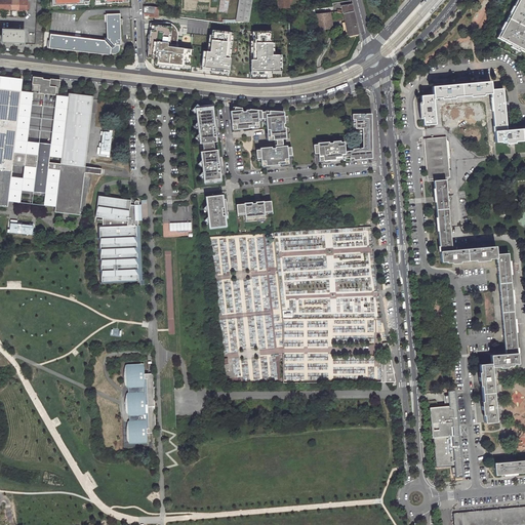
[(29,0),(26,0),(26,2),(0,0),(0,9),(27,10),(27,9),(29,9),(29,0)]
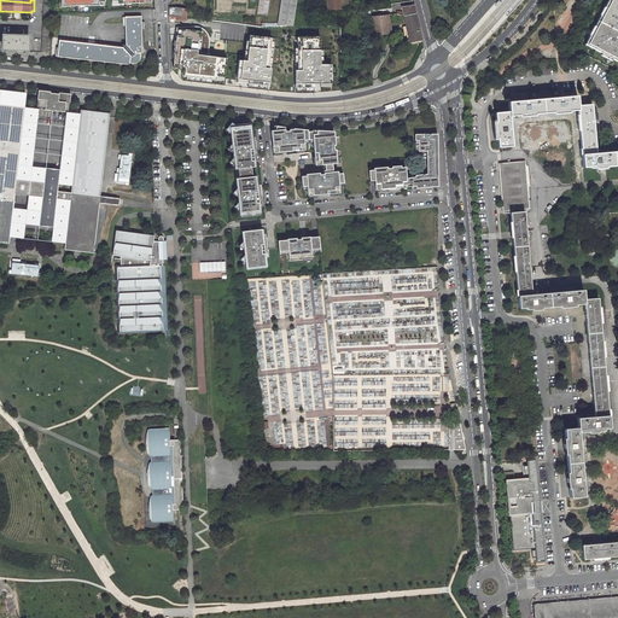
[(52,0),(44,0),(41,53),(50,53),(52,15),(52,0)]
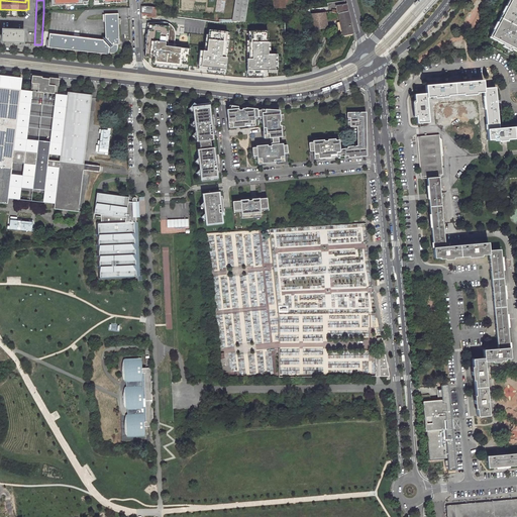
[(224,0),(216,0),(215,12),(223,13),(224,0)]
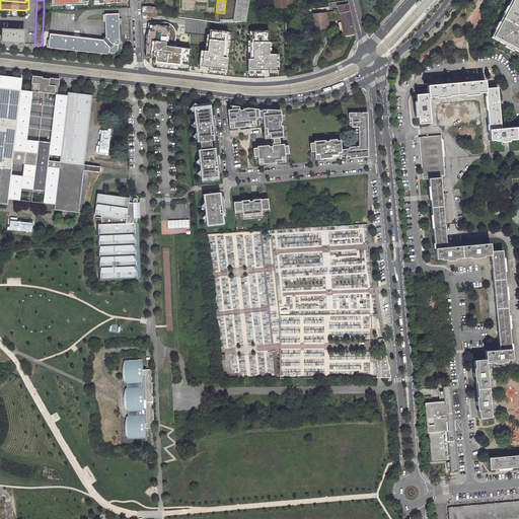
[(248,0),(235,0),(233,19),(245,21),(248,0)]
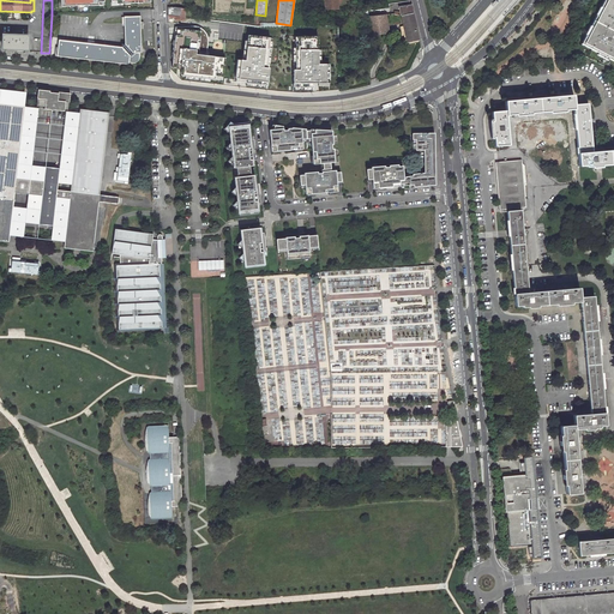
[(323,0),(323,10),(336,10),(336,5),(336,0),(323,0)]
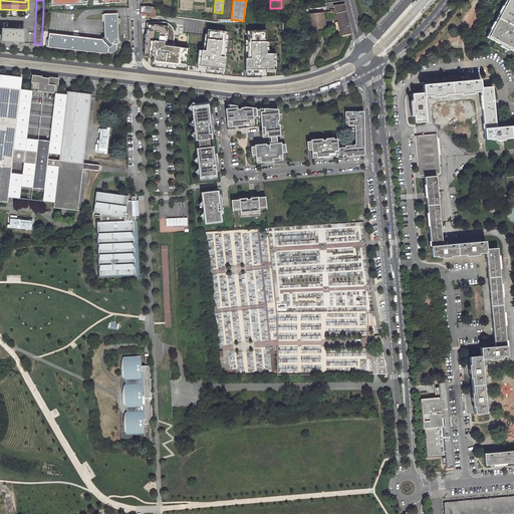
[(513,0),(506,0),(488,37),(513,51),(513,33),(512,32),(513,28),(513,0)]
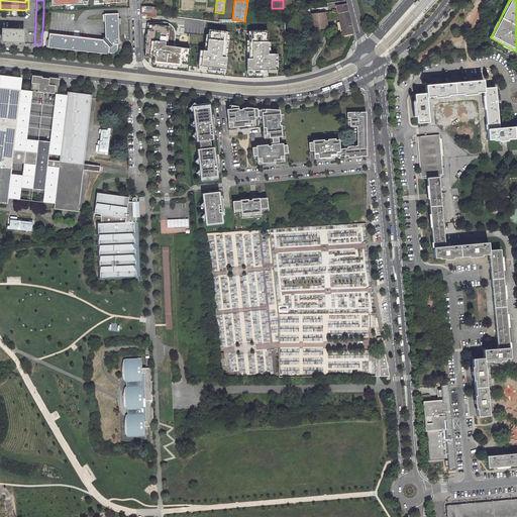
[(334,5),(335,10),(336,12),(347,10),(345,3),(334,5)]
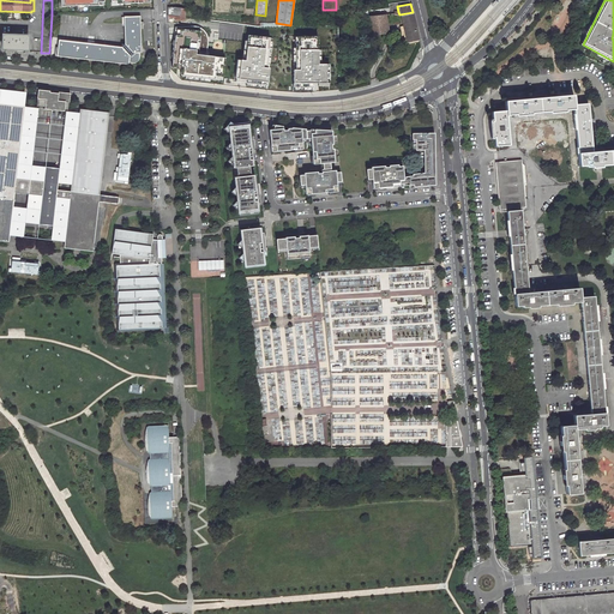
[(185,18),(186,10),(175,8),(168,10),(169,17),(176,17),(176,18),(185,18)]
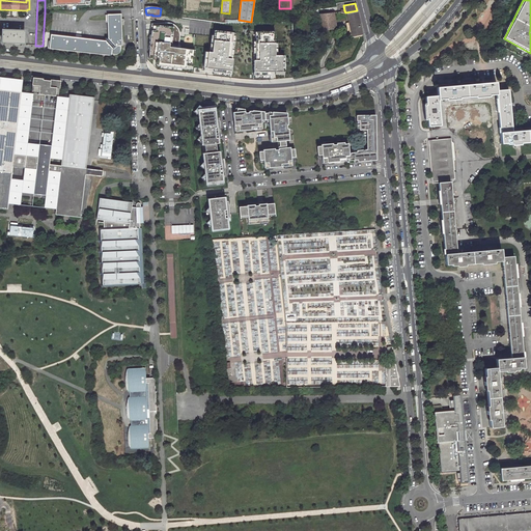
[(335,12),(318,14),(319,30),(336,29),(335,12)]
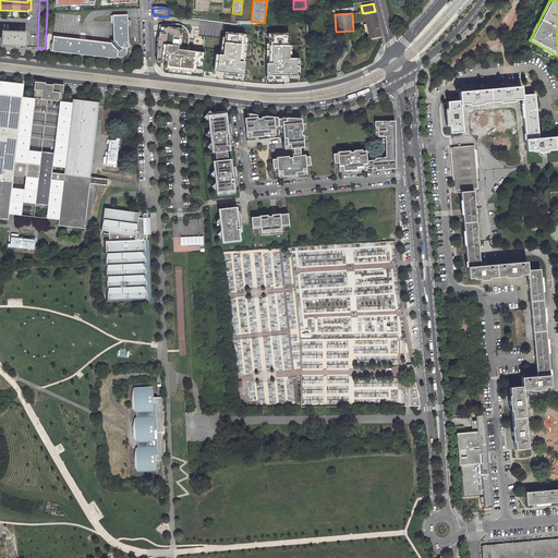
[(124,51),(124,48),(128,48),(129,48),(128,15),(113,16),(113,40),(111,40),(110,44),(52,37),(51,52),(117,60),(118,58),(123,58),(124,58),(125,57),(126,56),(128,55),(128,53),(128,51),(125,51),(124,51)]
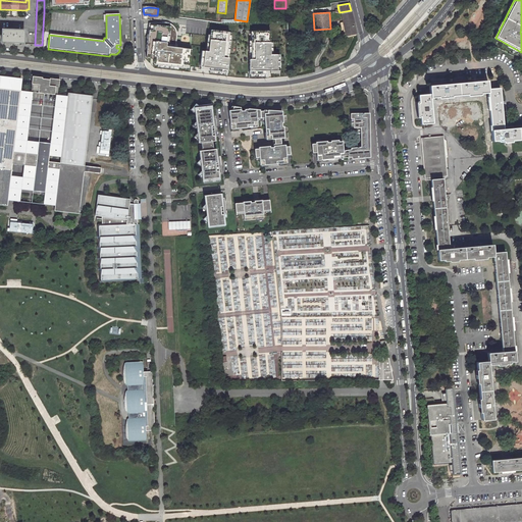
[(170,23),(164,22),(149,22),(146,57),(154,58),(153,64),(184,66),(185,64),(191,65),(193,48),(175,46),(177,35),(176,32),(174,27),(170,23)]
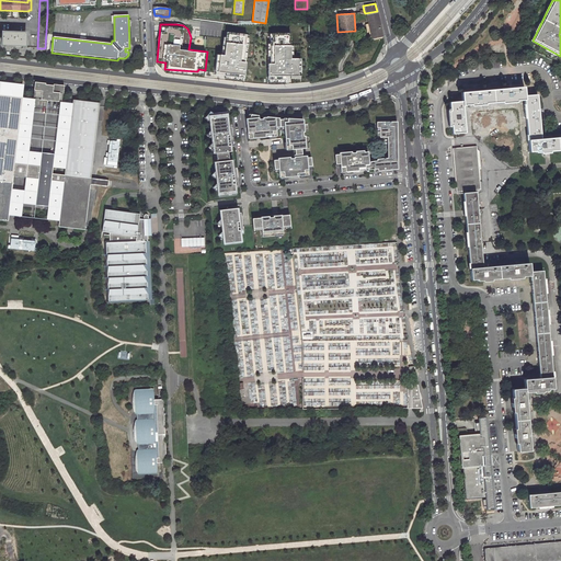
[(26,34),(3,33),(2,45),(25,46),(26,34)]
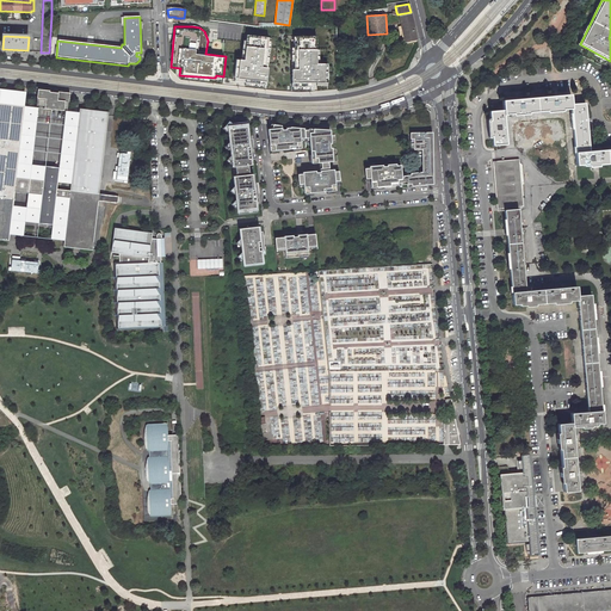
[(315,36),(295,36),(295,43),(294,43),(294,47),(294,61),(294,69),(291,69),(291,86),(292,86),(310,86),(312,86),(312,82),(316,82),(326,81),(327,63),(319,63),(315,63),(315,49),(315,36)]
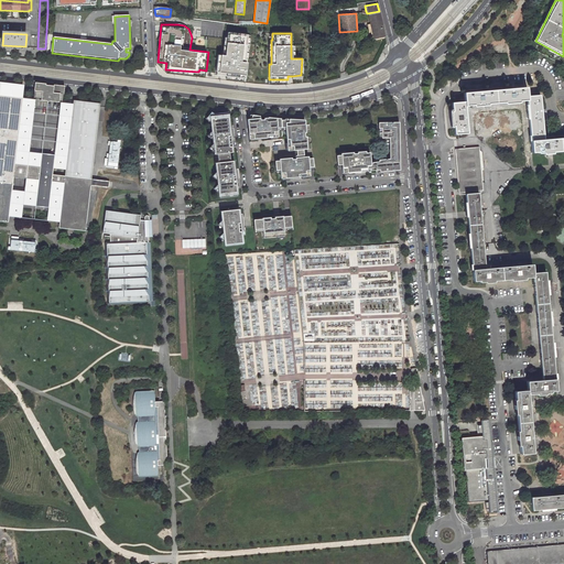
[(219,53),(217,73),(224,74),(224,76),(245,78),(248,35),(228,34),(228,38),(226,53),(224,53),(219,53)]
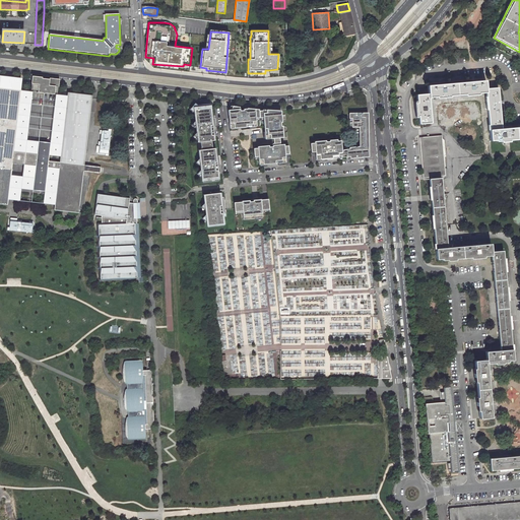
[(51,80),(43,79),(43,78),(36,77),(35,85),(31,84),(30,92),(33,92),(43,94),(45,94),(46,94),(56,95),(58,95),(58,87),(56,87),(56,80),(51,79),(51,80)]
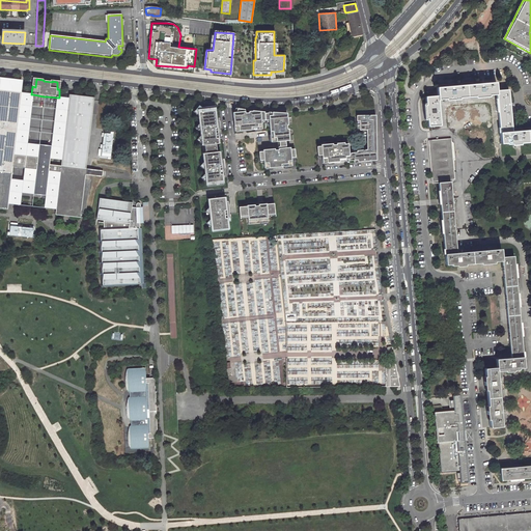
[(497,93),(497,83),(438,88),(438,96),(426,98),(427,111),(425,111),(426,115),(427,115),(428,128),(441,127),(439,101),(451,100),(451,102),(455,101),(455,100),(480,98),(480,99),(484,99),(484,96),(497,95),(501,143),(511,143),(511,145),(515,145),(515,143),(530,142),(530,130),(512,132),(509,92),(497,93)]
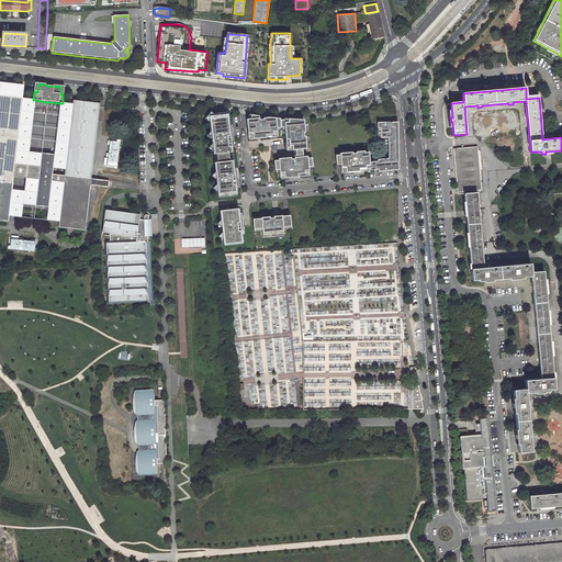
[(0,221),(8,223),(9,216),(13,177),(26,179),(38,180),(36,193),(35,206),(48,208),(52,182),(64,183),(58,223),(58,228),(67,229),(67,225),(74,226),(72,231),(85,232),(90,187),(91,180),(100,108),(74,104),(64,177),(53,176),(55,156),(42,154),(40,167),(15,165),(22,99),(13,98),(10,90),(3,90),(2,97),(0,96),(0,221)]
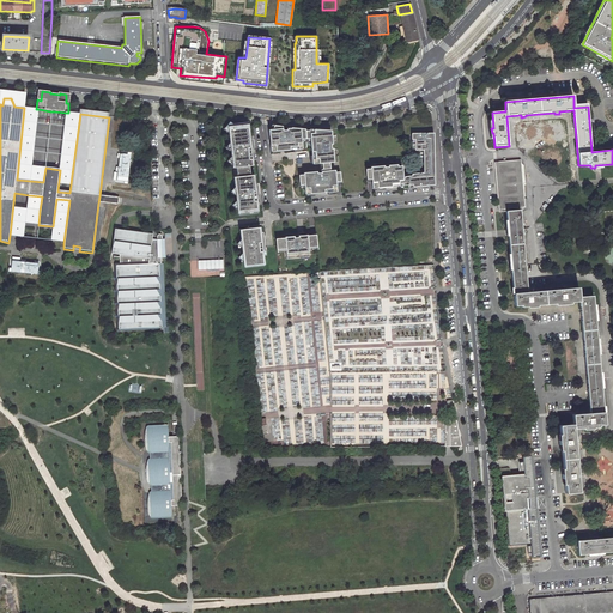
[(31,167),(38,109),(36,109),(24,108),(17,180),(43,182),(46,168),(31,167)]
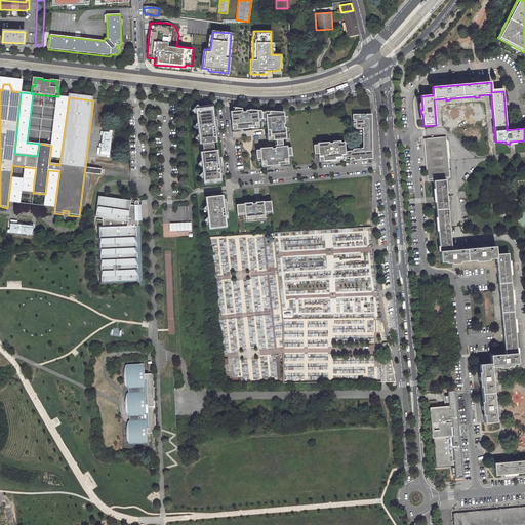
[(56,96),(51,146),(49,164),(59,165),(69,97),(58,96),(56,96)]
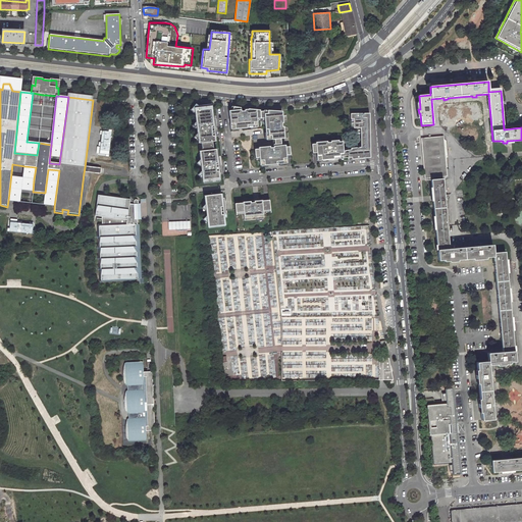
[(213,181),(219,180),(215,148),(213,149),(212,141),(214,141),(211,103),(202,104),(202,107),(201,107),(196,103),(192,108),(195,110),(196,121),(194,123),(196,125),(197,133),(195,135),(198,138),(198,143),(201,142),(202,150),(199,150),(200,158),(198,160),(200,163),(201,169),(199,172),(202,174),(202,183),(208,181),(208,180),(213,180),(213,181)]
